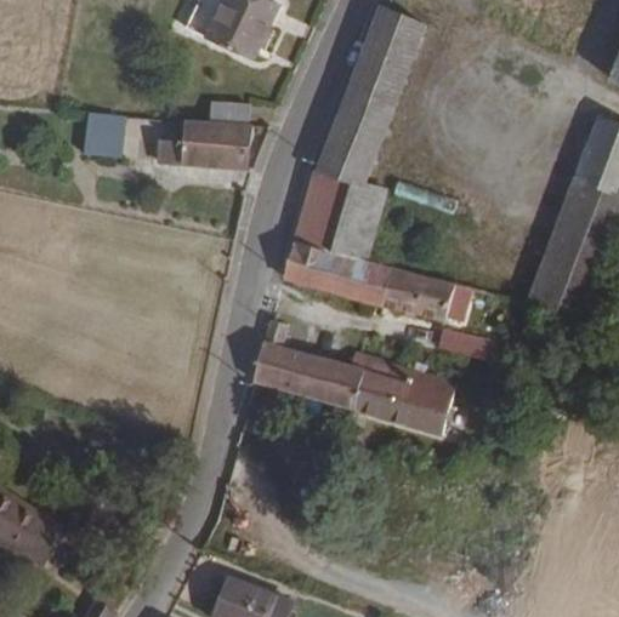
[(279,5),(268,0),(221,0),(203,39),(253,62),(268,27),(270,28),(279,5)]
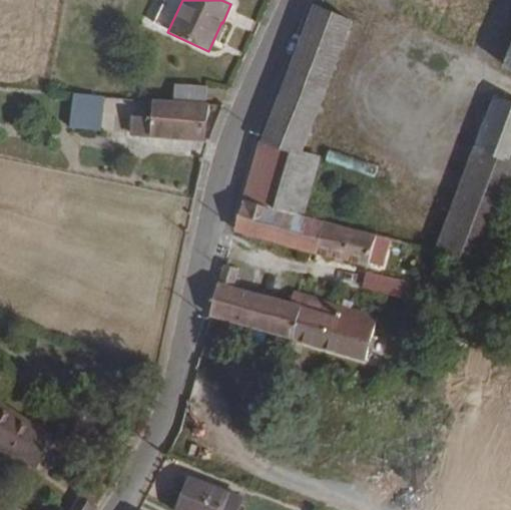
[(351,20),(312,3),(260,141),(302,151),(351,20)]
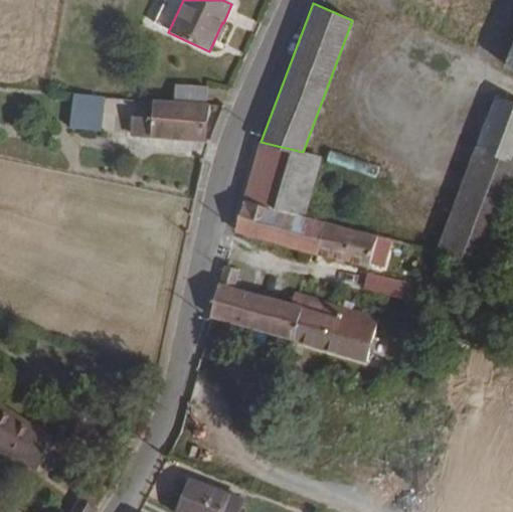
[(512,42),(504,67),(512,71),(512,42)]
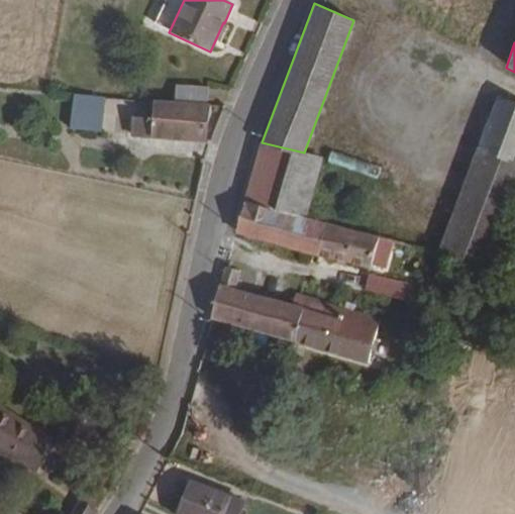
[(174,84),(174,100),(205,103),(206,85),(174,84)]
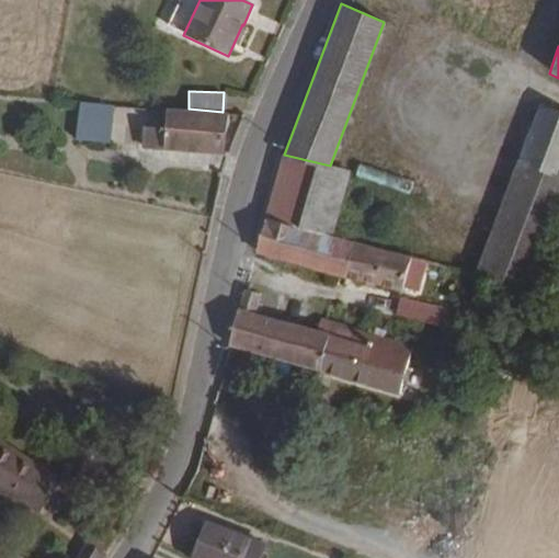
[(109,143),(113,104),(77,100),(72,138),(109,143)]
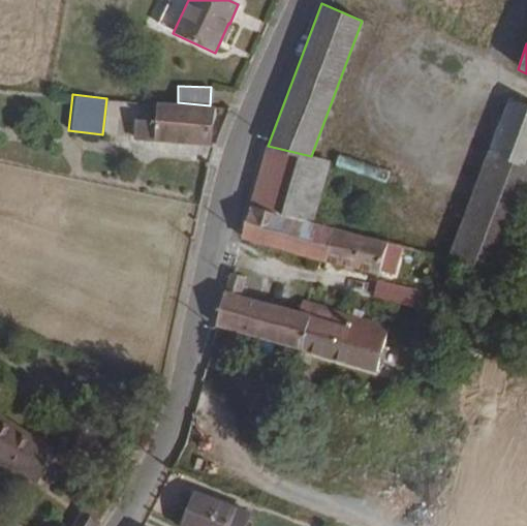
[(491,276),(514,217),(520,219),(526,199),(526,161),(526,158),(526,104),(508,96),(446,257),(491,276)]
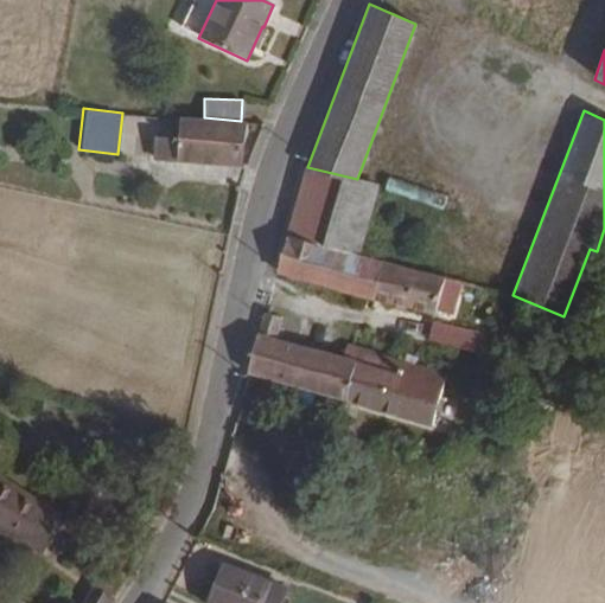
[(241,168),(246,121),(241,121),(204,117),(178,116),(177,138),(176,161),(241,168)]
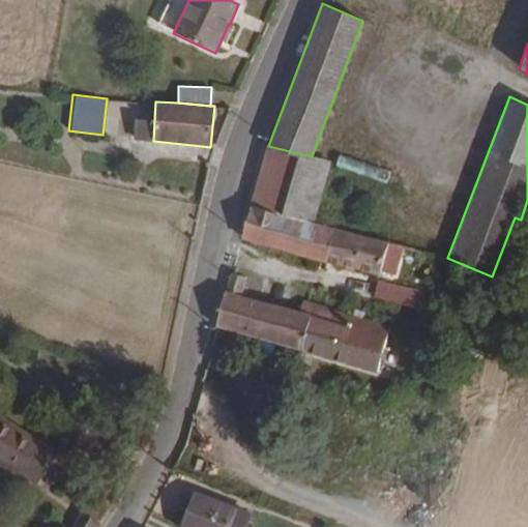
[(133,139),(153,141),(154,120),(134,118),(133,139)]
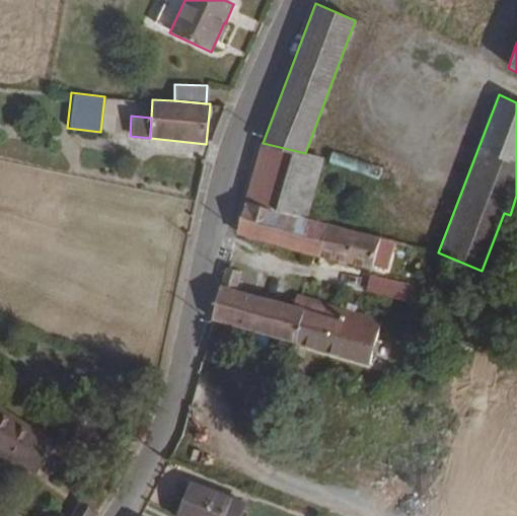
[(305,153),(263,143),(259,142),(243,201),(306,217),(323,157),(305,153)]
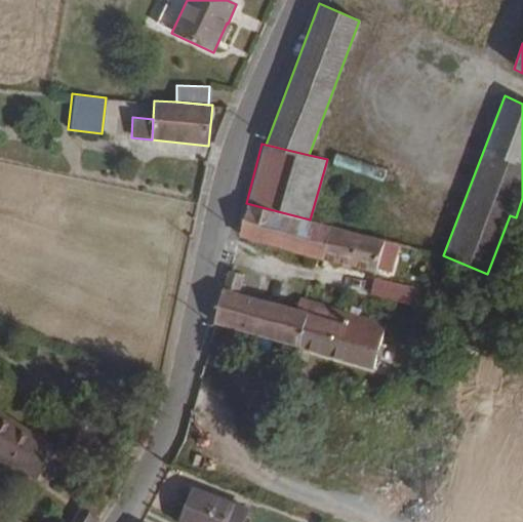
[(522,198),(516,217),(510,231),(522,236),(522,198)]
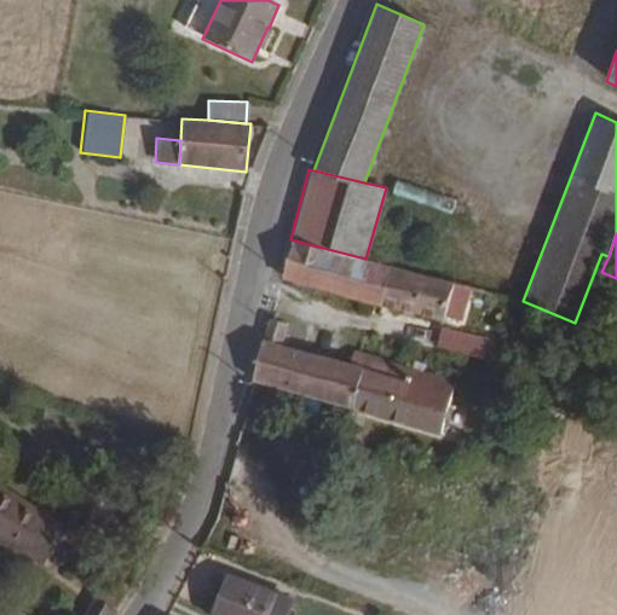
[(365,259),(290,239),(280,278),(379,306),(388,266),(365,259)]
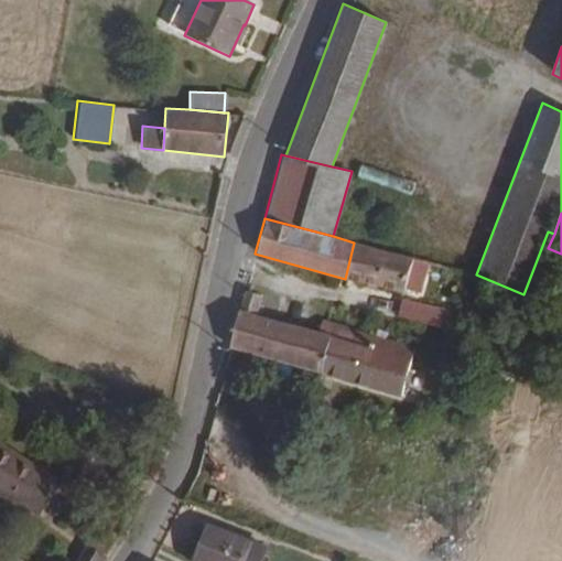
[(354,243),(345,279),(363,283),(402,292),(403,288),(411,259),(411,257),(354,243)]
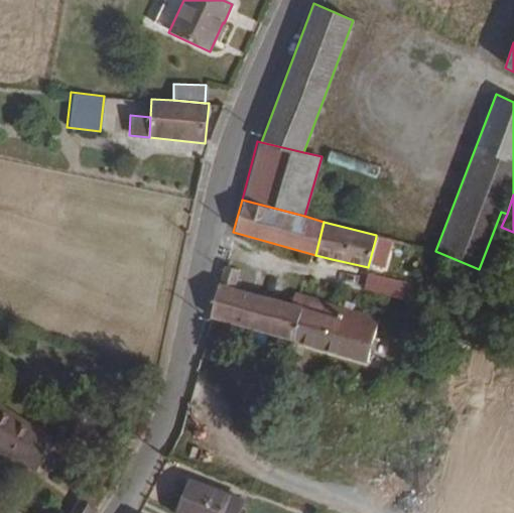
[(384,267),(391,241),(376,237),(369,263),(384,267)]
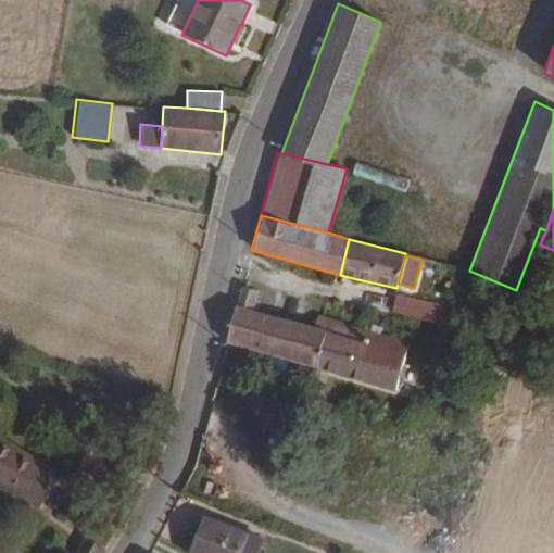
[(256,289),(240,285),(235,305),(225,342),(393,391),(407,341),(378,332),(368,329),(345,323),(345,321),(316,313),(313,327),(252,310),(256,289)]
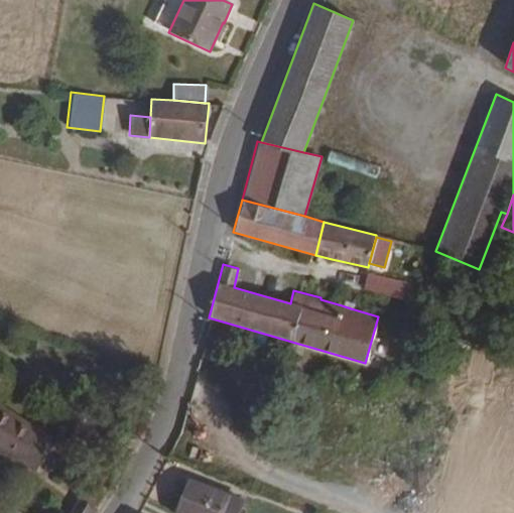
[(362,288),(407,300),(415,283),(366,273),(362,288)]
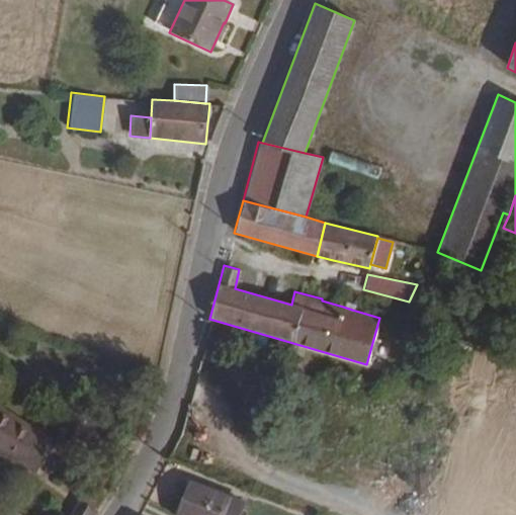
[(345,301),(343,307),(352,310),(354,304),(345,301)]
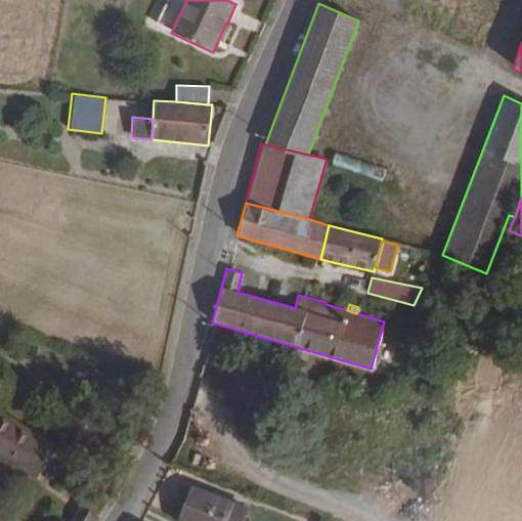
[(58,447),(0,409),(0,456),(36,479),(58,447)]
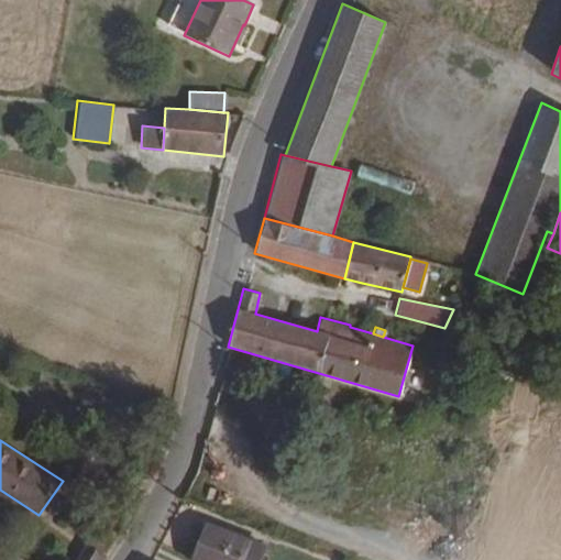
[(261,559),(266,546),(206,522),(190,559),(261,559)]
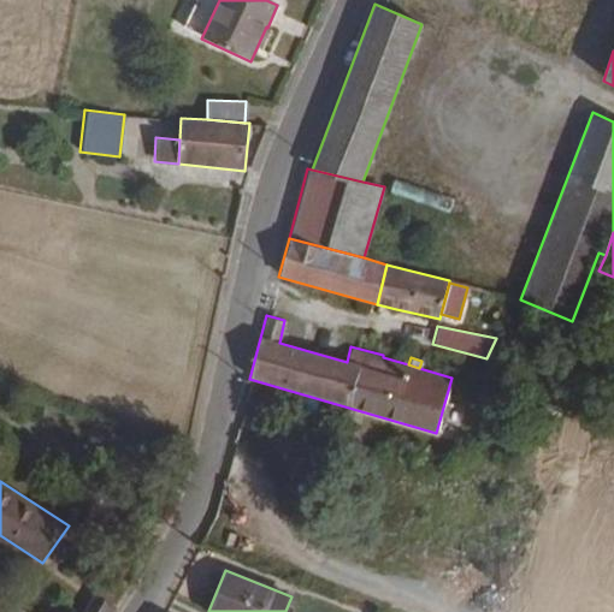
[(113,611),(117,607),(95,593),(82,611),(113,611)]
